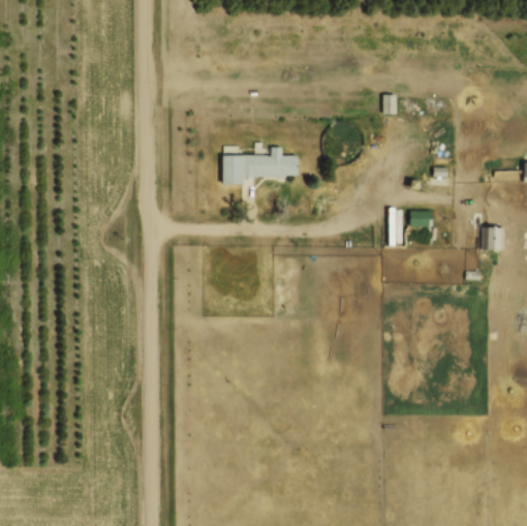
[(382,95),(396,95),(396,113),(382,113),(382,95)]
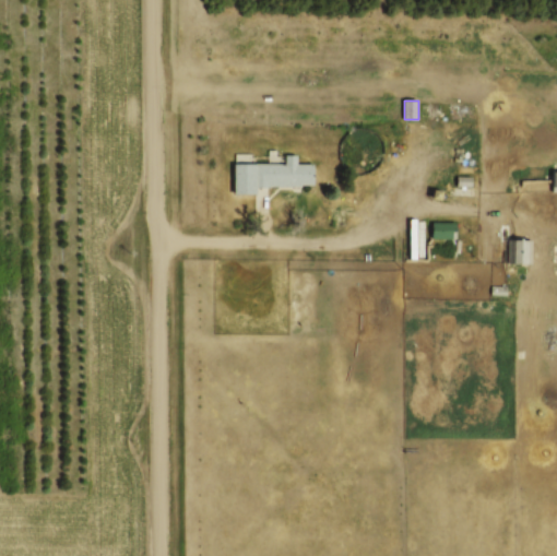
[(236,164),(236,192),(258,192),(258,186),(315,186),(315,164),(298,164),(298,155),(287,155),(287,164),(236,164)]
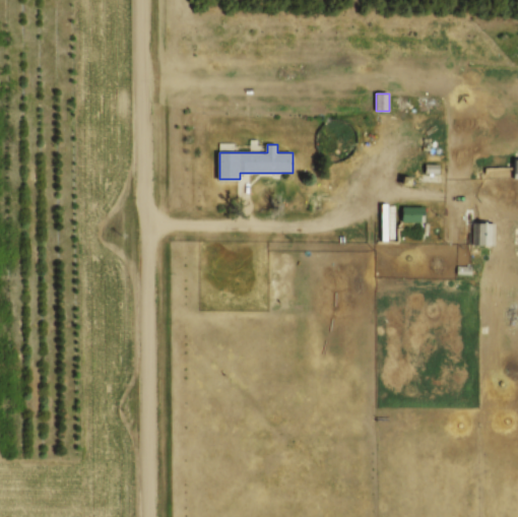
[(426,164),(439,164),(439,173),(426,173),(426,164)]
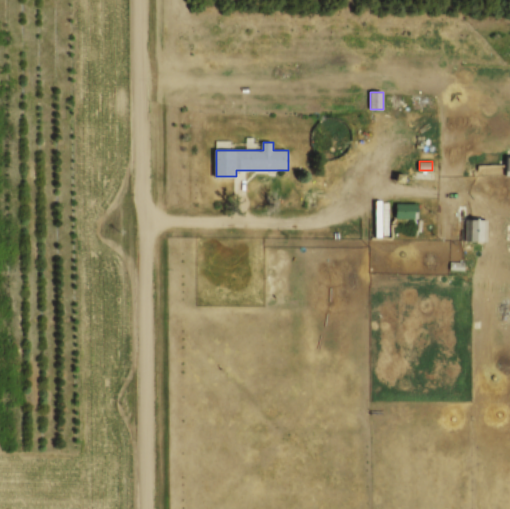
[(397,204),(419,204),(419,218),(397,218),(397,204)]
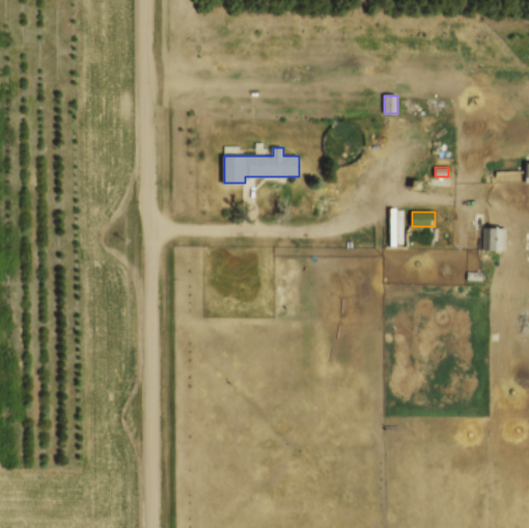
[(484,228),(508,228),(508,249),(484,249),(484,228)]
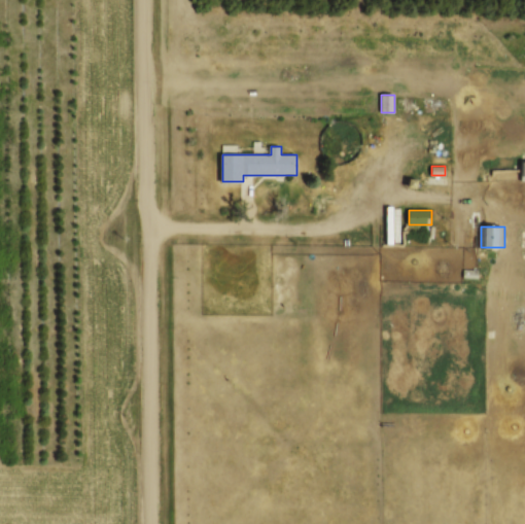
[(464,270),(478,270),(478,279),(463,278),(464,270)]
